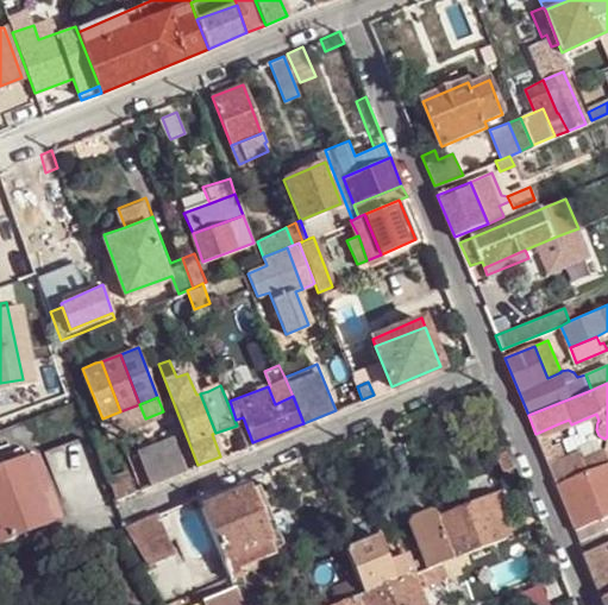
[(120,411),(126,424),(145,418),(139,404),(120,411)]
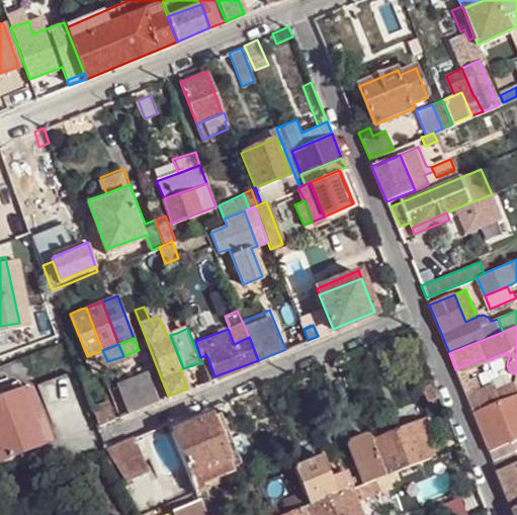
[(87,356),(91,368),(100,364),(107,361),(102,350),(87,356)]
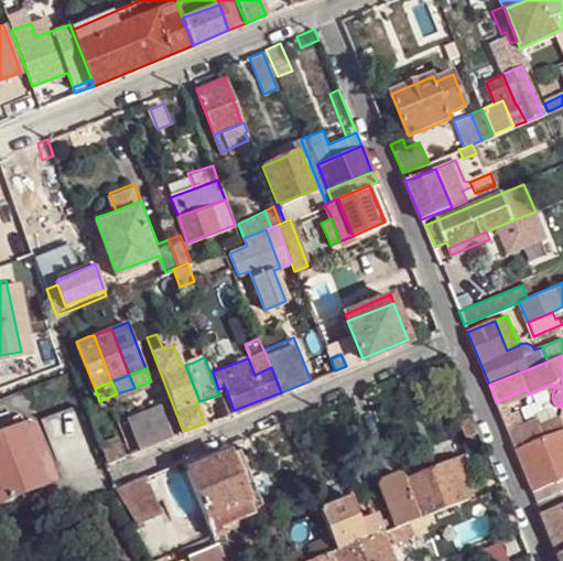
[(225,387),(218,389),(227,413),(234,410),(225,387)]
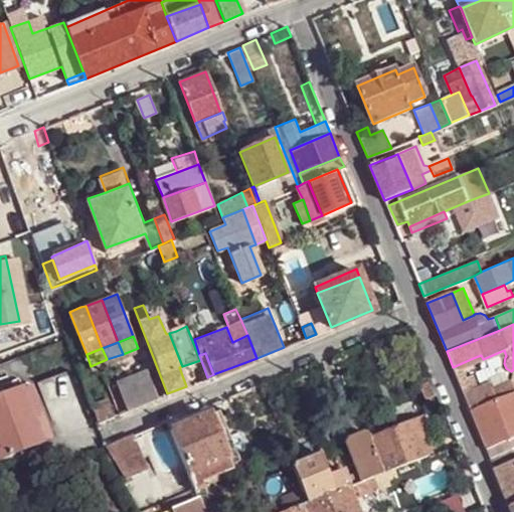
[(453,367),(460,382),(480,375),(473,358),(453,367)]
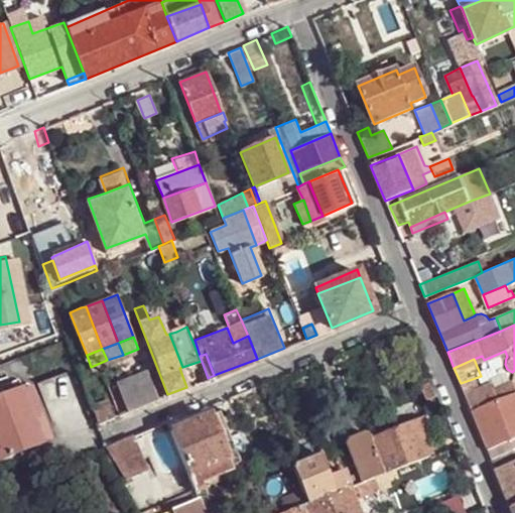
[(148,374),(137,378),(147,403),(158,398),(148,374)]
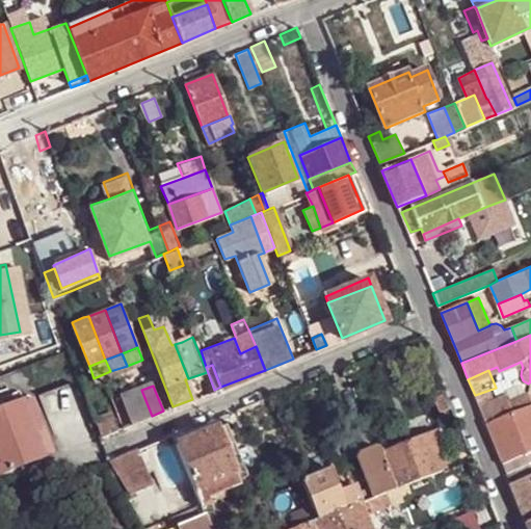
[(475,395),(486,424),(530,405),(530,402),(525,388),(500,398),(496,388),(475,395)]
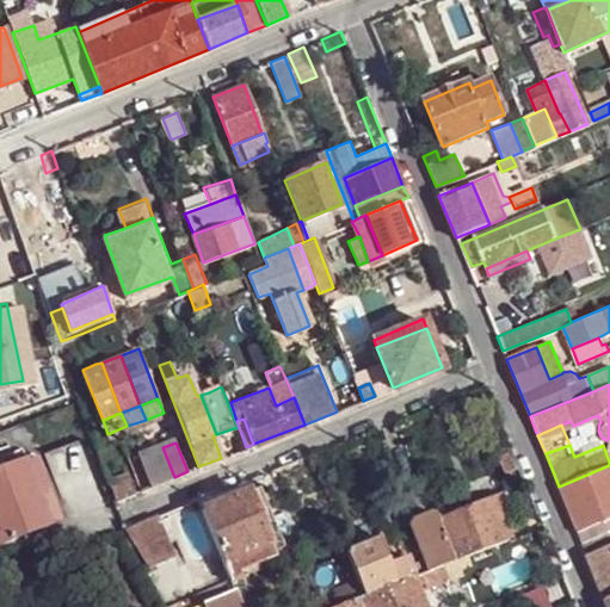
[(166,479),(174,477),(162,447),(154,451),(166,479)]
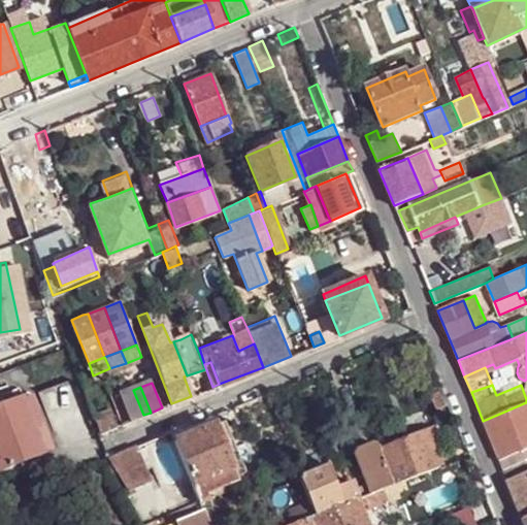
[(436,404),(447,400),(441,389),(432,393),(436,404)]
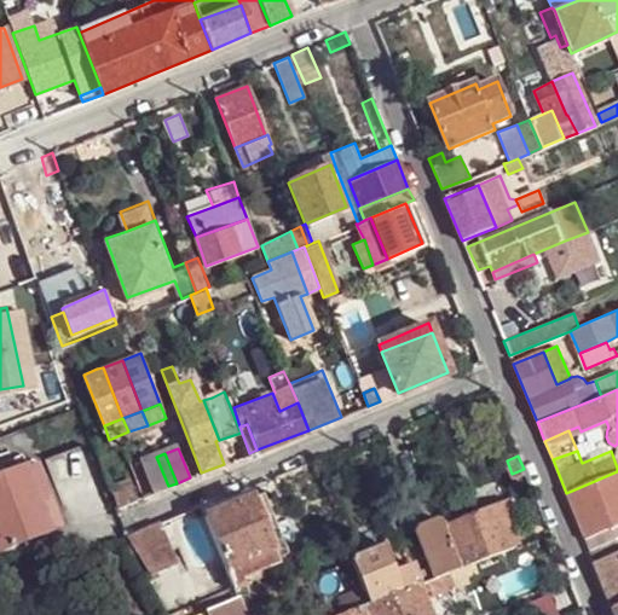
[(142,463),(154,492),(168,486),(156,457),(142,463)]
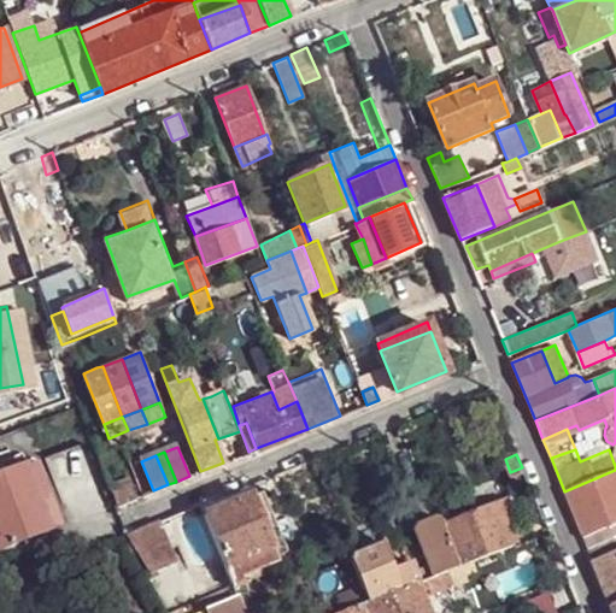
[(0,548),(48,530),(24,466),(0,476),(0,548)]
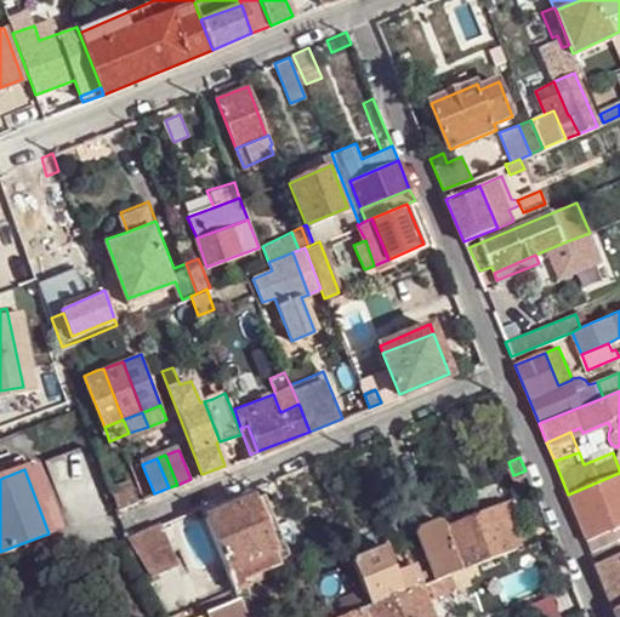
[(586,541),(619,526),(619,473),(568,495),(586,541)]
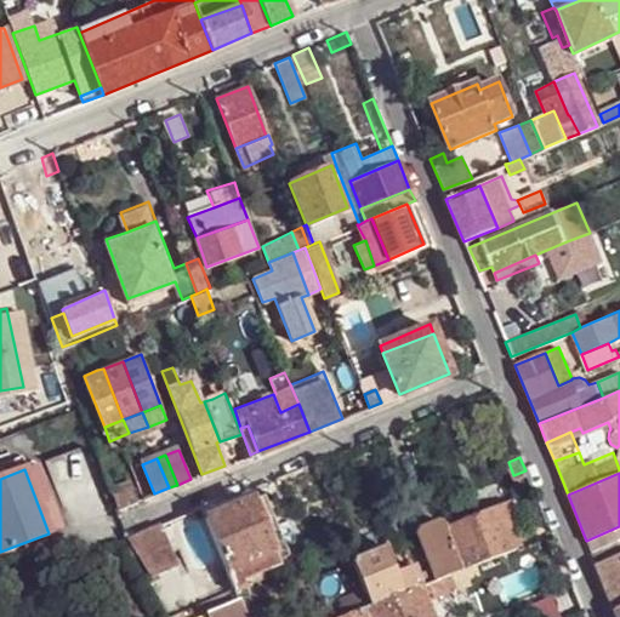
[(129,480),(111,487),(118,508),(136,501),(129,480)]
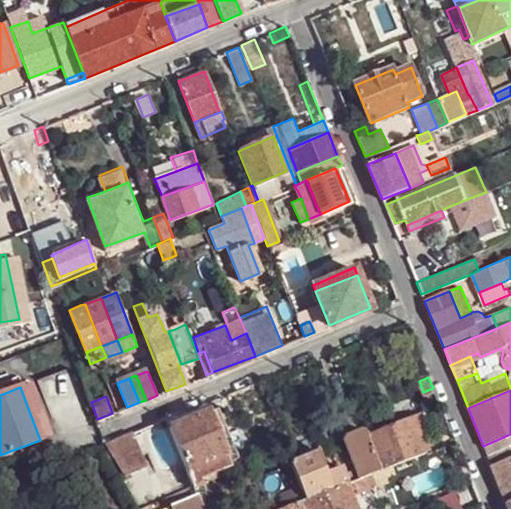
[(216,407),(207,412),(223,452),(232,448),(216,407)]
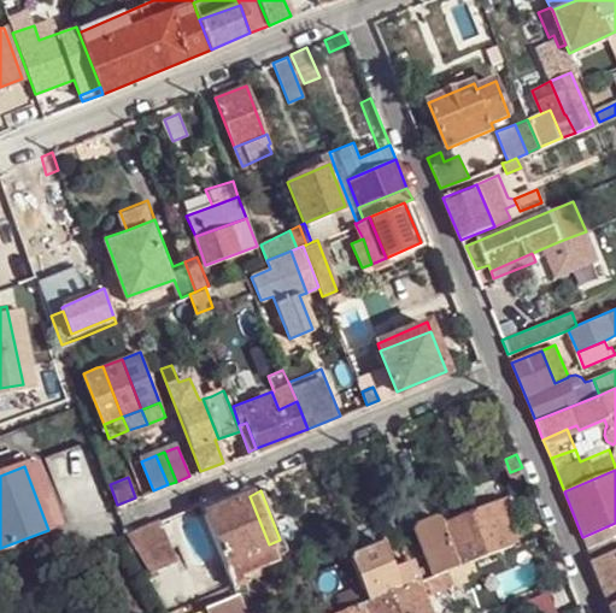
[(250,496),(203,514),(232,584),(240,581),(236,572),(232,560),(269,544),(250,496)]
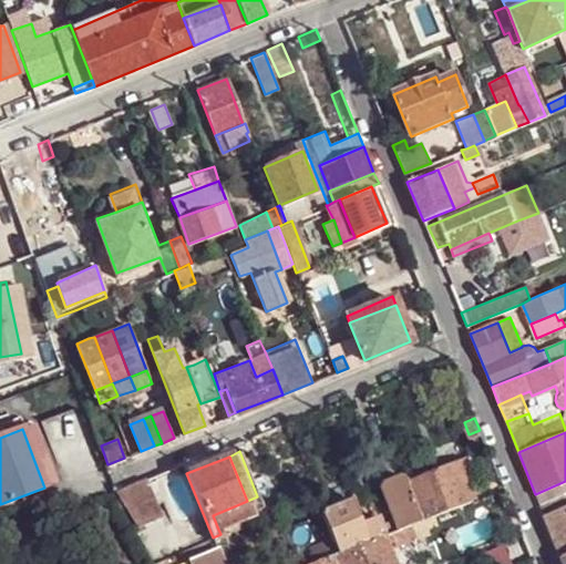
[(470,499),(462,481),(469,479),(470,475),(464,463),(460,461),(454,464),(454,462),(403,482),(404,484),(419,520),(431,514),(470,499)]
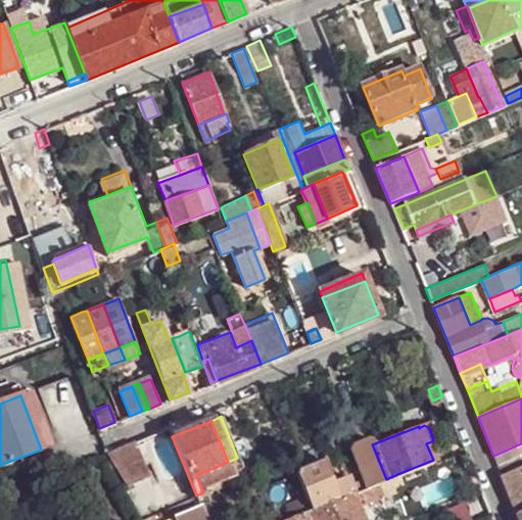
[(348,446),(351,455),(373,446),(372,444),(370,438),(366,436),(351,442),(348,446)]
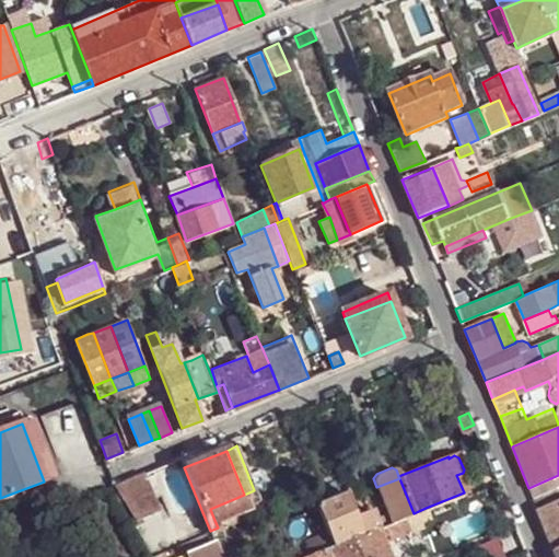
[(136,521),(162,509),(143,473),(115,485),(136,521)]
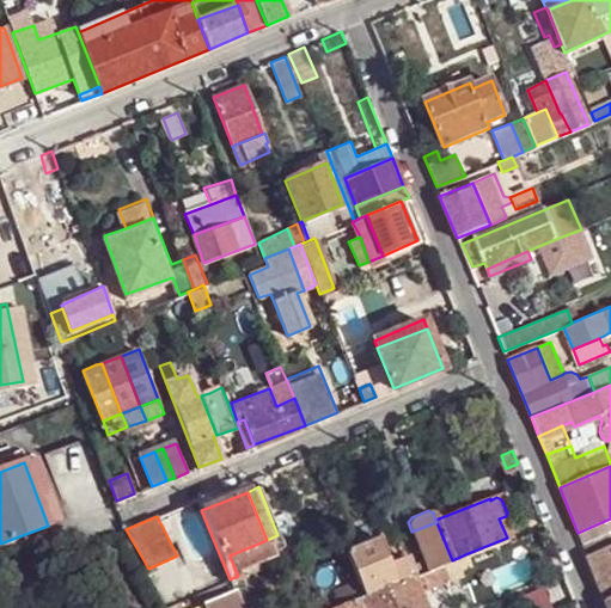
[(610,519),(578,533),(582,544),(610,532),(610,519)]
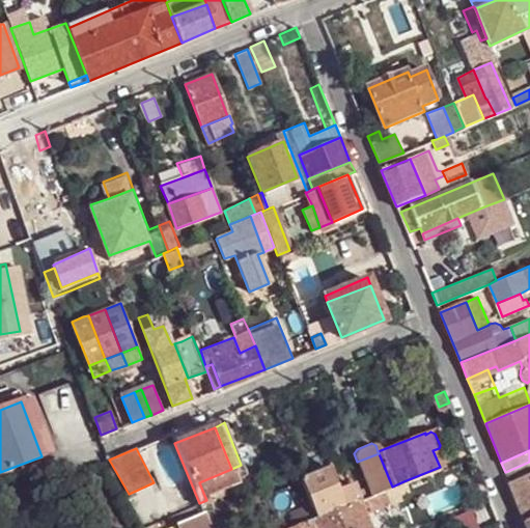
[(357,462),(370,495),(392,487),(379,453),(357,462)]
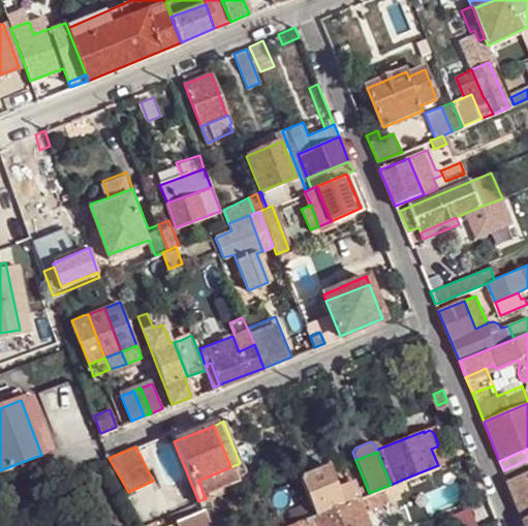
[(507,482),(524,520),(527,518),(527,460),(503,470),(507,482)]
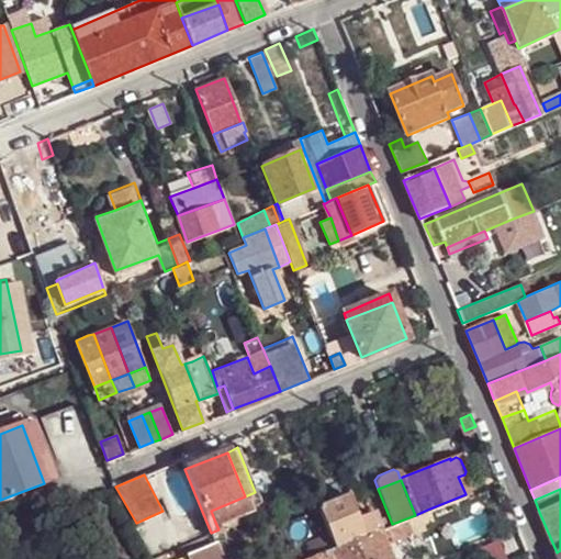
[(260,503),(255,492),(245,496),(211,511),(215,522),(260,503)]
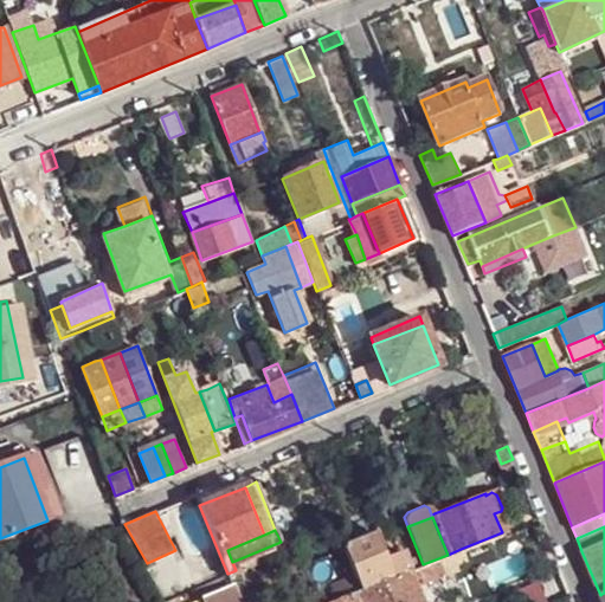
[(341,545),(360,590),(392,577),(374,532),(341,545)]
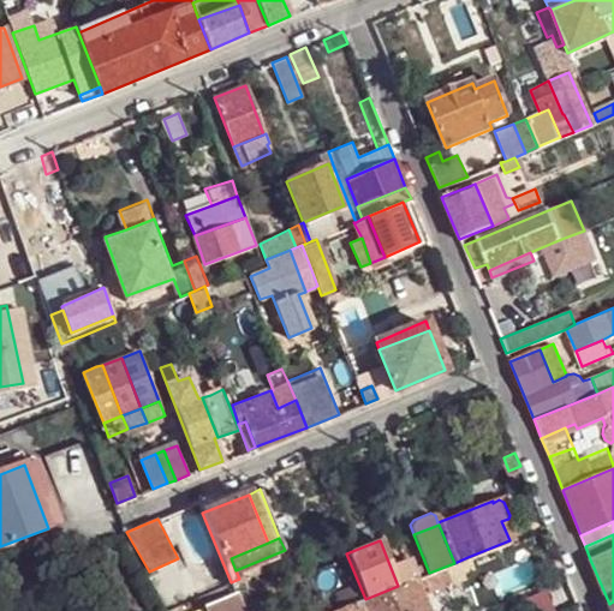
[(333,610),(425,610),(417,589),(428,585),(430,593),(452,583),(448,576),(471,568),(468,557),(454,563),(429,573),(416,579),(415,579),(403,583),(398,586),(365,599),(364,599),(333,610)]
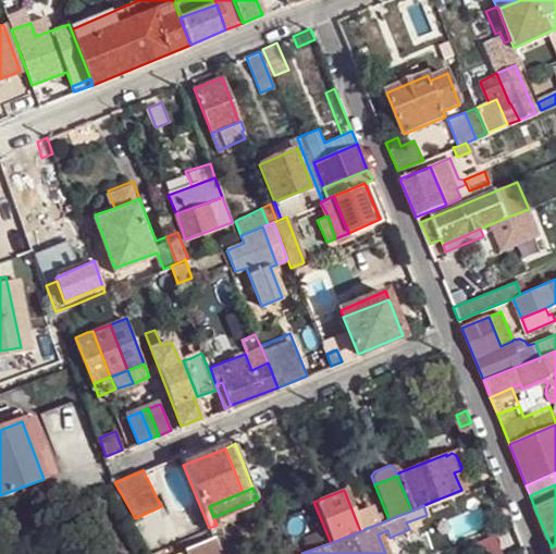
[(370,508),(359,513),(365,529),(375,525),(377,525),(370,508)]
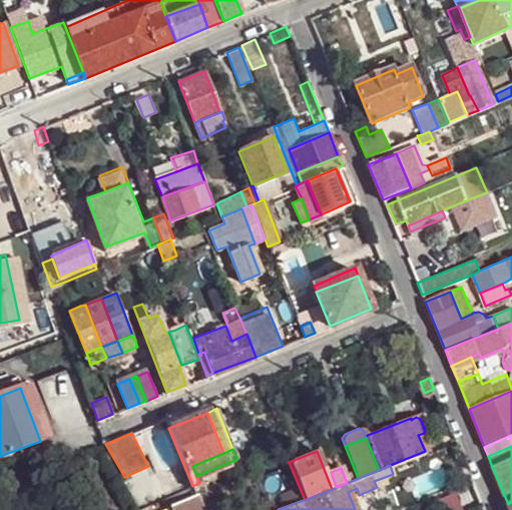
[(202,509),(201,507),(195,491),(170,502),(173,509),(202,509)]
